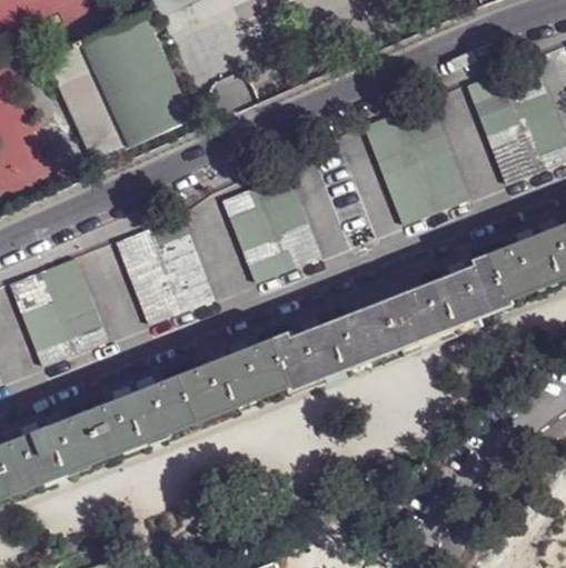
[(152,0),(161,19),(202,0),(152,0)]
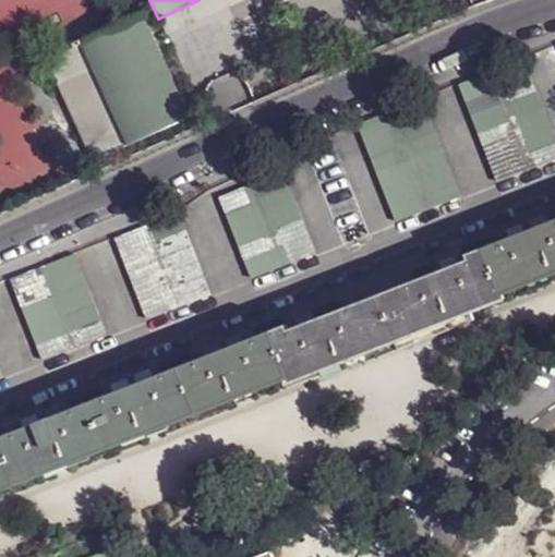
[(198,0),(158,19),(165,33),(237,0),(198,0)]
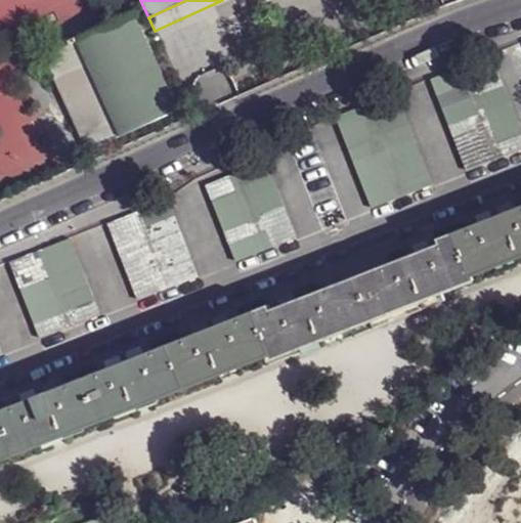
[(67,44),(40,55),(41,56),(43,55),(85,149),(83,150),(84,151),(176,111),(175,109),(174,110),(132,15),(134,14),(133,13),(73,41),(72,38),(64,41),(67,44)]
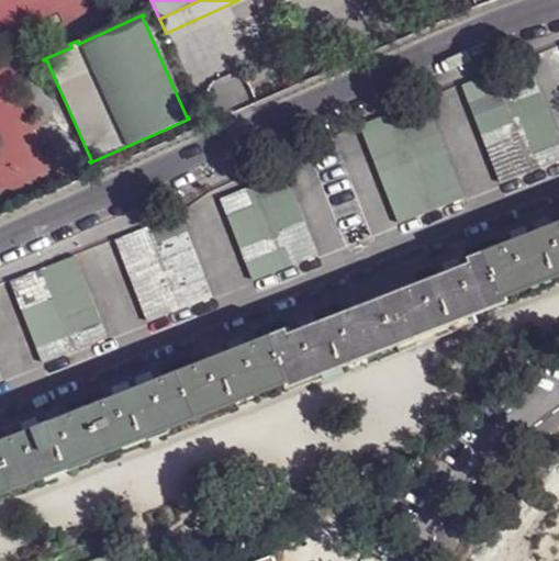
[(492,71),(460,83),(501,182),(558,159),(558,149),(529,76),(500,88),(492,71)]
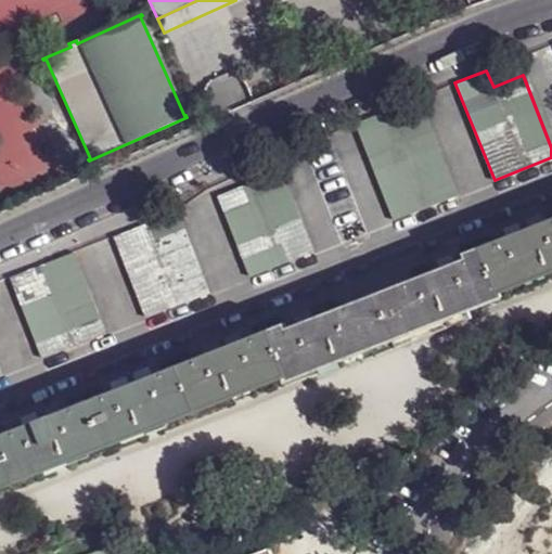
[(414,99),(354,123),(394,220),(454,196),(414,99)]
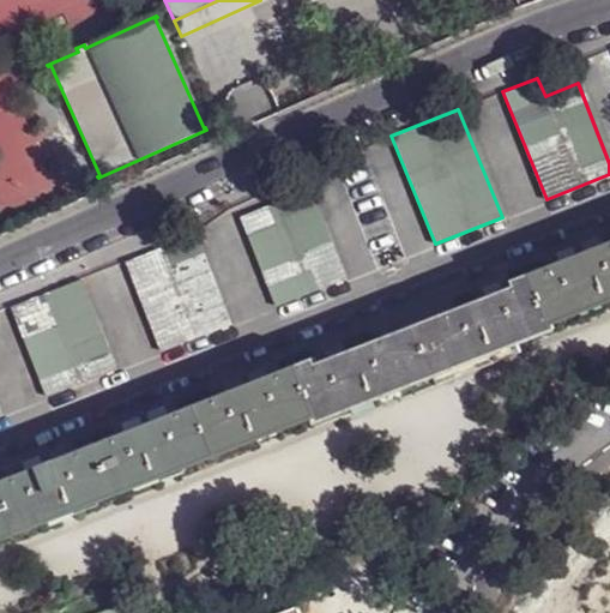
[(307,188),(240,216),(276,306),(343,280),(307,188)]
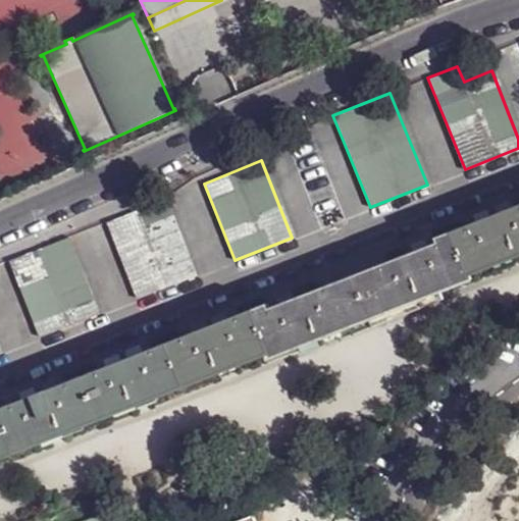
[(163,200),(106,222),(137,299),(193,276),(163,200)]
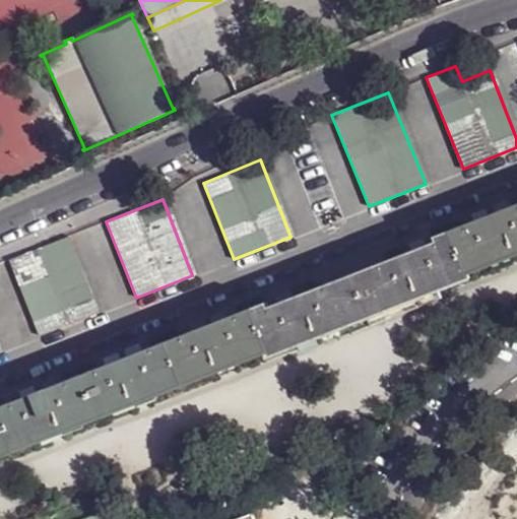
[(0,455),(13,451),(48,437),(63,432),(97,416),(132,404),(148,397),(182,384),(216,370),(233,364),(265,351),(267,357),(298,344),(319,336),(366,317),(414,299),(437,289),(467,277),(465,271),(498,259),(514,253),(516,252),(516,201),(447,229),(432,235),(434,241),(375,264),(348,273),(323,283),(265,307),(264,302),(248,308),(164,340),(80,374),(0,405),(0,455)]
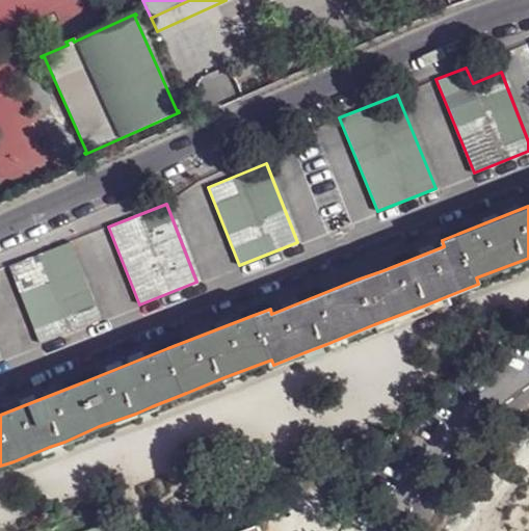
[(67,242),(8,265),(40,343),(97,320),(67,242)]
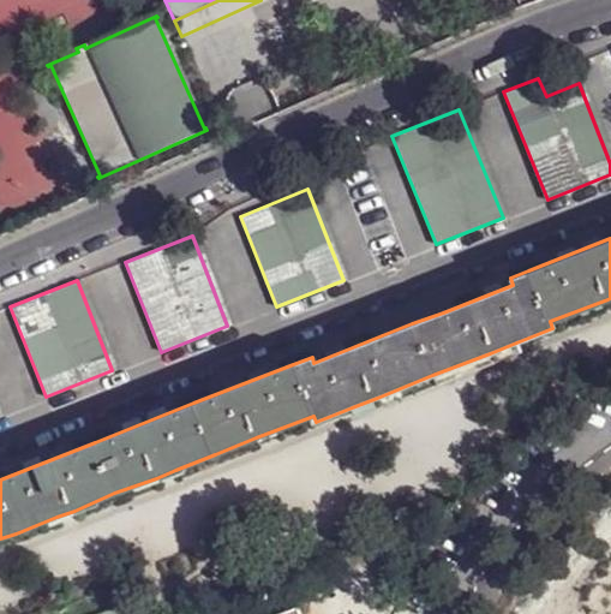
[(377,398),(352,407),(355,416),(449,380),(520,352),(516,343),(490,353),(432,375),(377,398)]
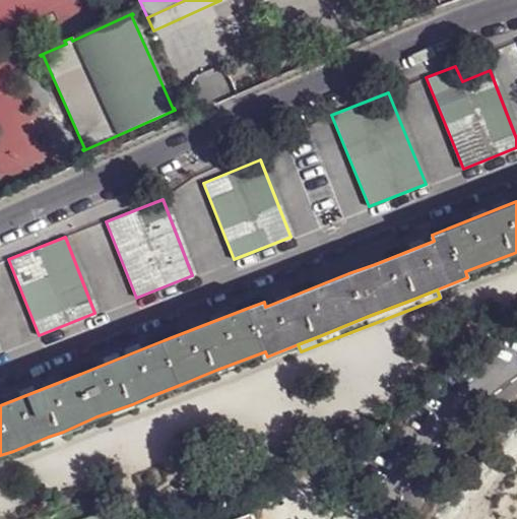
[(148,397),(132,404),(133,405),(148,398),(148,397)]
